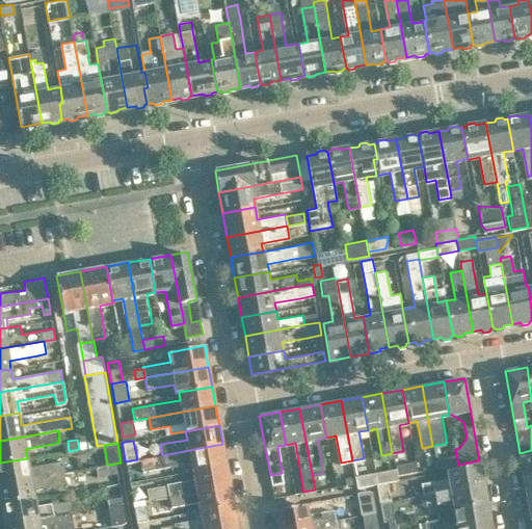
[(192,470),(225,464),(222,444),(162,455),(140,458),(143,471),(164,467),(191,463),(192,470)]
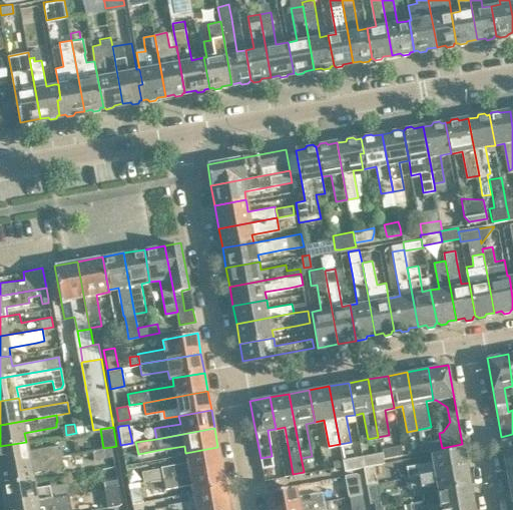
[(512,438),(502,440),(505,459),(512,457),(512,438)]
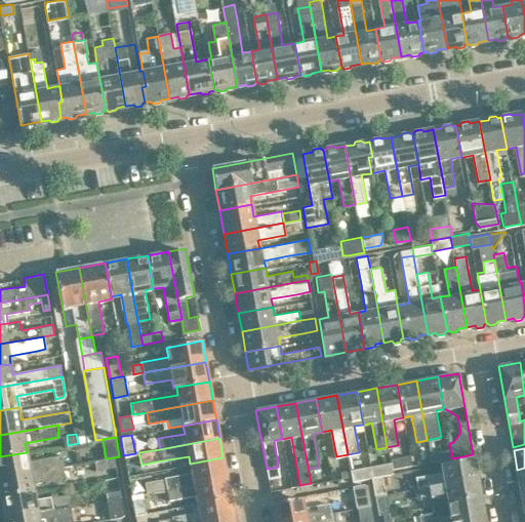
[(452,458),(450,449),(431,452),(433,462),(452,458)]
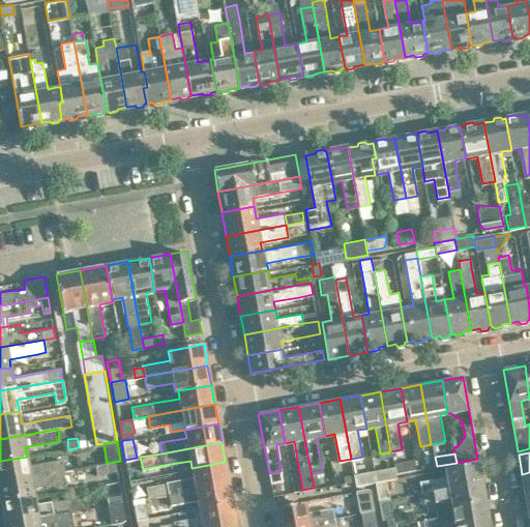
[(0,482),(63,471),(65,471),(63,458),(28,464),(27,457),(0,461),(0,482)]
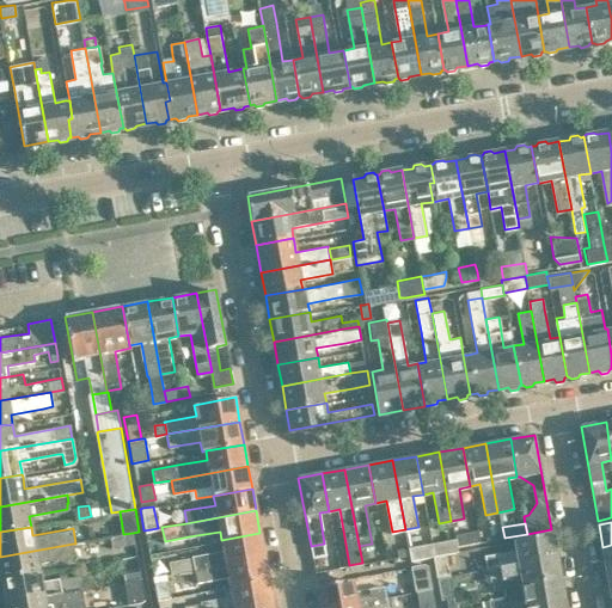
[(453,533),(454,539),(456,546),(479,542),(477,529),(453,533)]
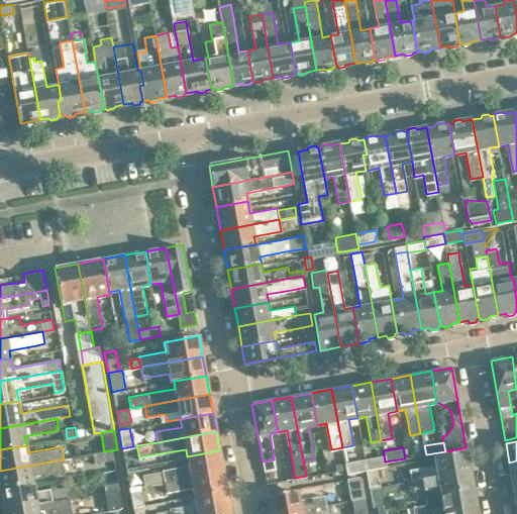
[(104,451),(93,453),(94,463),(114,458),(112,450),(104,451)]
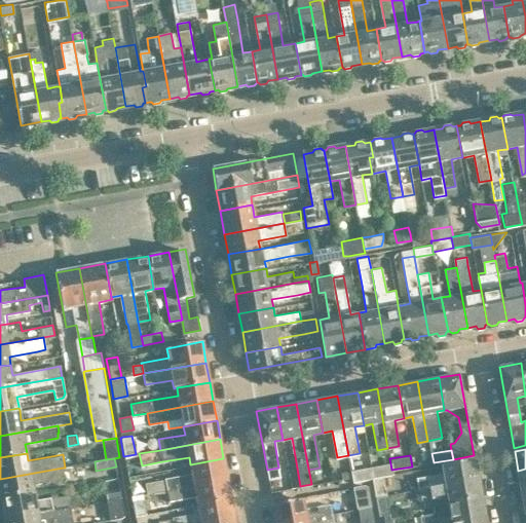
[(146,492),(167,488),(227,479),(223,458),(190,464),(191,473),(165,477),(144,481),(146,492)]
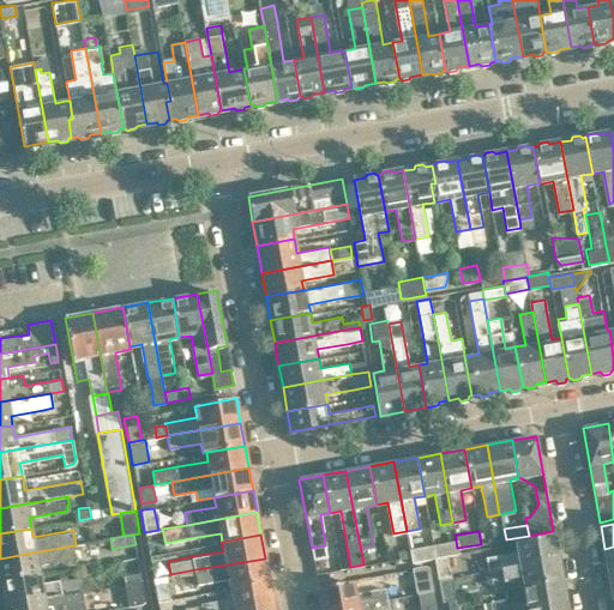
[(486,557),(488,572),(558,560),(554,536),(516,542),(517,551),(486,557)]
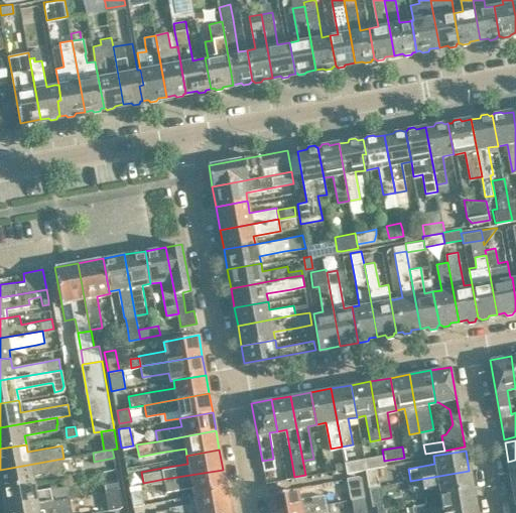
[(364,459),(366,469),(375,467),(385,465),(384,461),(383,455),(364,459)]
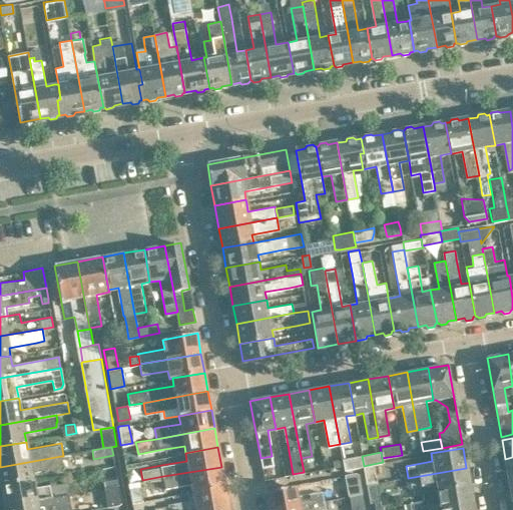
[(0,467),(1,474),(0,475),(0,481),(0,482),(3,484),(3,486),(33,480),(31,472),(63,466),(61,456),(0,467)]
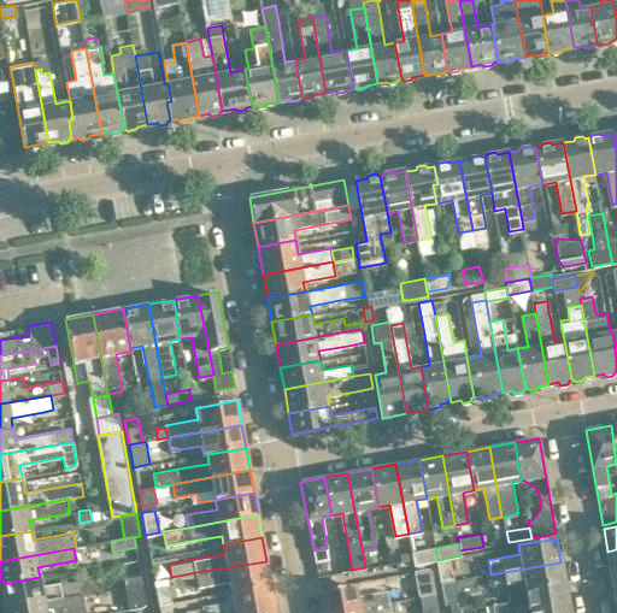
[(327,548),(313,550),(316,561),(329,559),(327,548)]
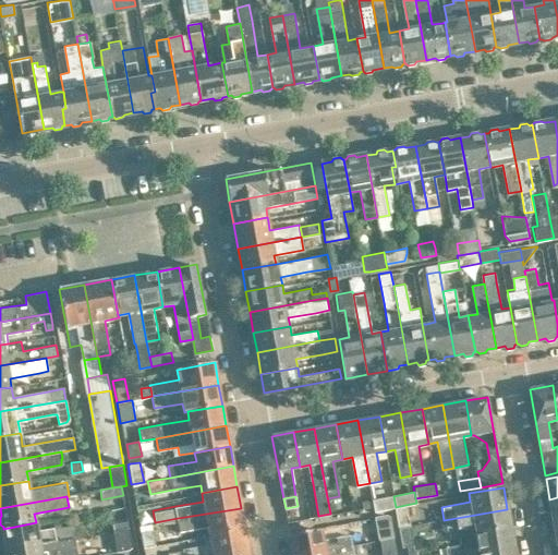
[(396,507),(393,496),(373,499),(374,506),(375,510),(396,507)]
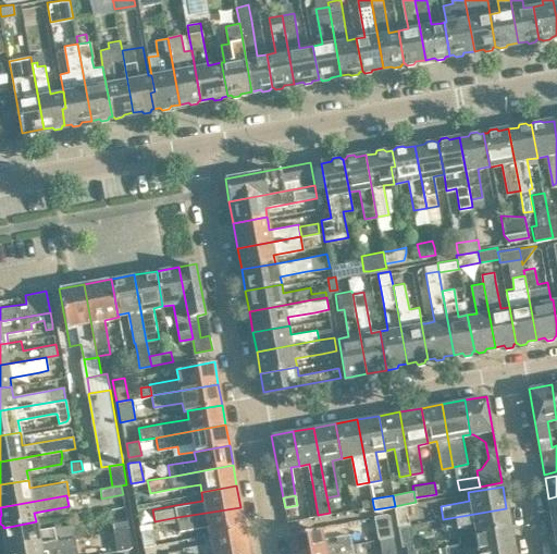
[(359,499),(361,507),(373,505),(372,499),(372,496),(359,499)]
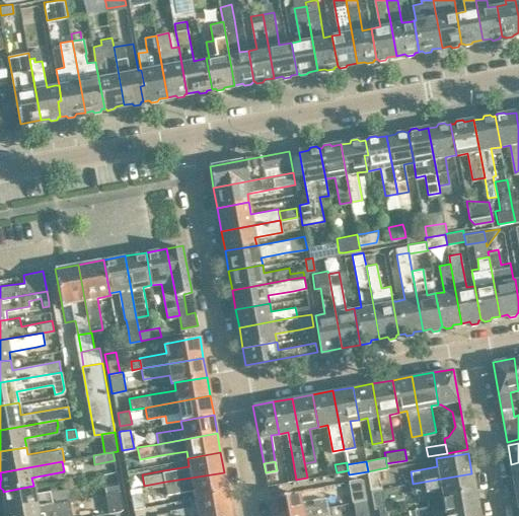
[(371,491),(380,489),(377,469),(368,471),(371,491)]
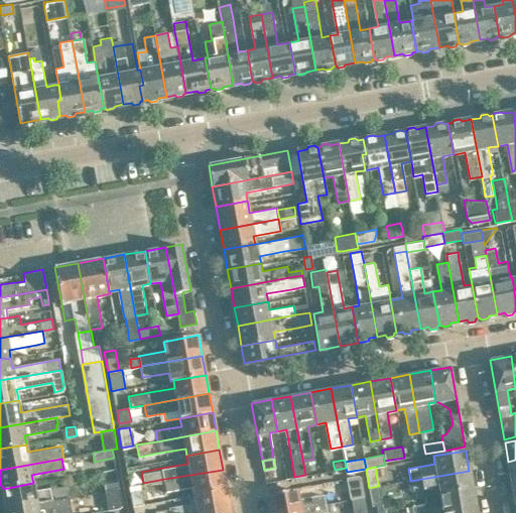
[(192,494),(226,488),(223,470),(164,479),(166,490),(191,485),(192,494)]
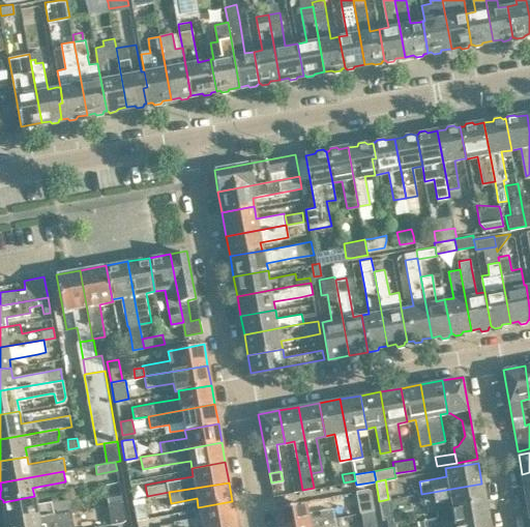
[(481,484),(421,494),(423,504),(450,499),(452,508),(486,502),(481,484)]
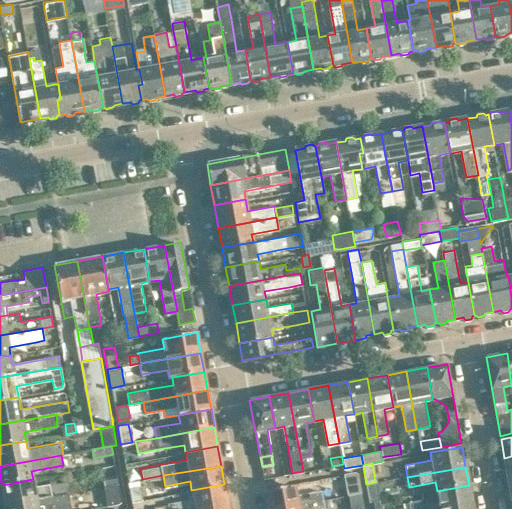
[(356,472),(343,474),(347,496),(362,493),(359,473),(356,472)]
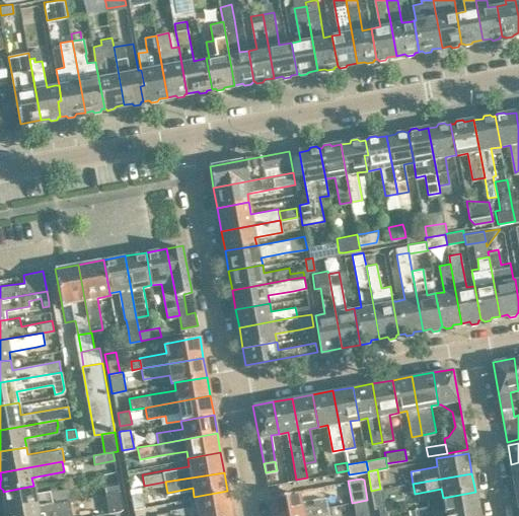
[(3,492),(1,495),(2,501),(5,503),(7,511),(69,500),(72,499),(70,488),(34,494),(33,486),(3,492)]
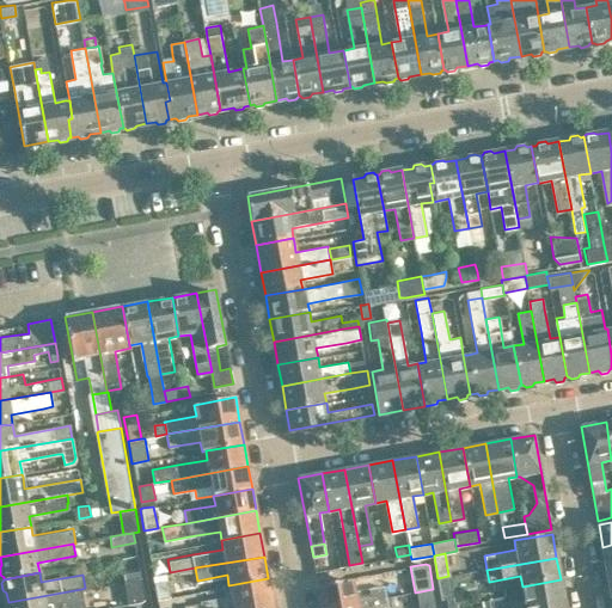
[(166,572),(152,576),(157,599),(170,596),(166,572)]
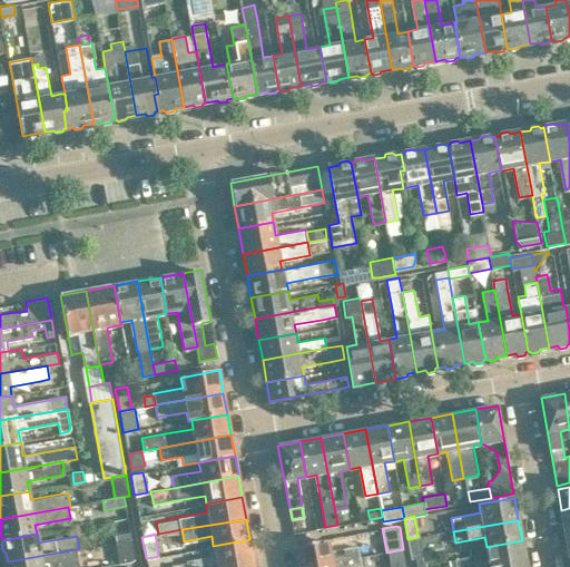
[(418,537),(408,539),(412,559),(414,559),(422,558),(418,537)]
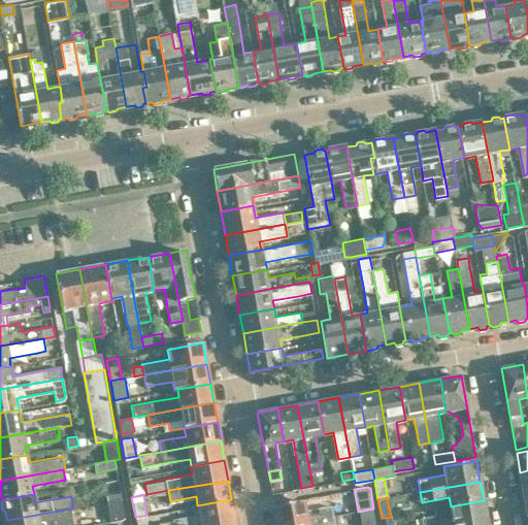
[(125,517),(122,499),(106,501),(109,520),(124,518),(125,517)]
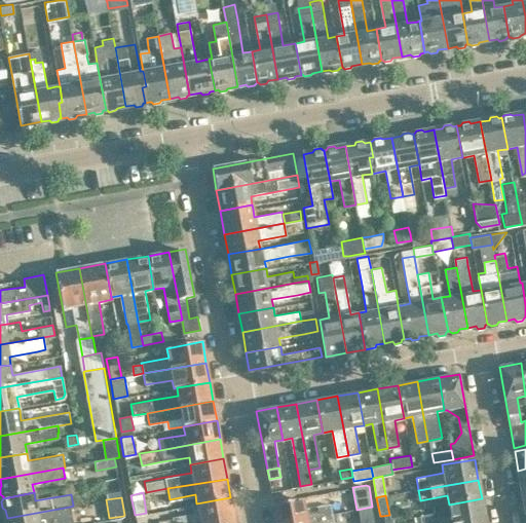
[(204,522),(234,518),(230,497),(196,503),(198,511),(173,516),(173,519),(159,521),(158,522),(204,522)]
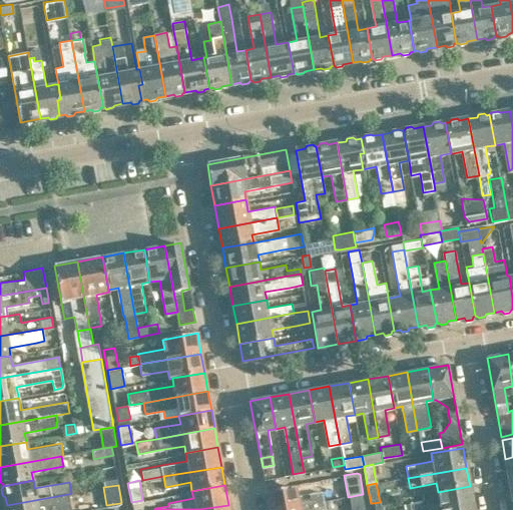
[(267,491),(270,509),(323,501),(322,492),(298,496),(296,486),(267,491)]
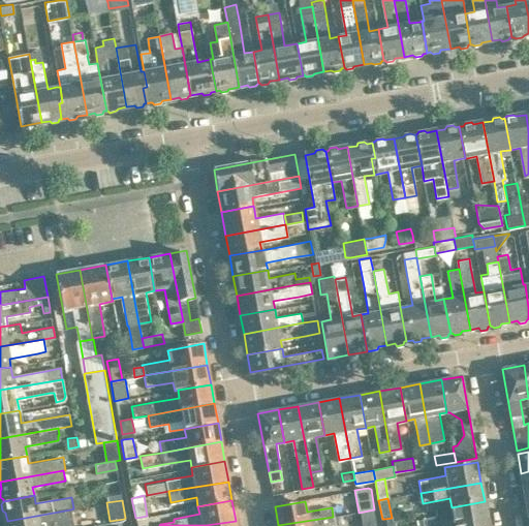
[(422,525),(454,525),(488,520),(485,501),(434,509),(436,516),(421,519),(422,525)]
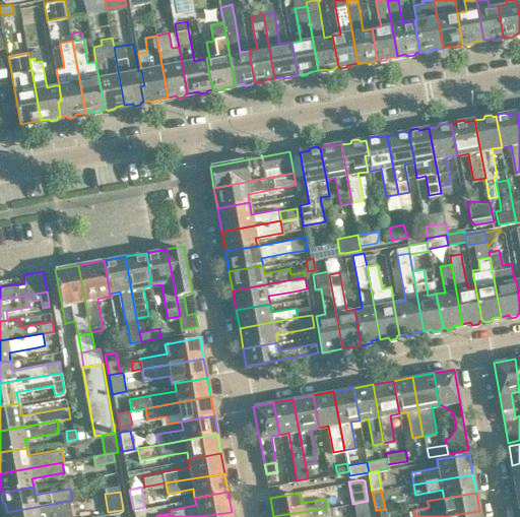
[(72,516),(69,501),(7,512),(7,516),(72,516)]
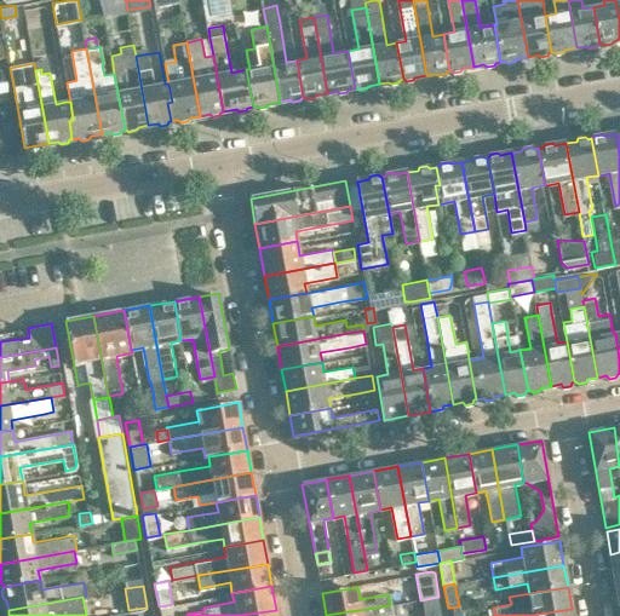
[(442,615),(438,597),(420,600),(423,615),(442,615)]
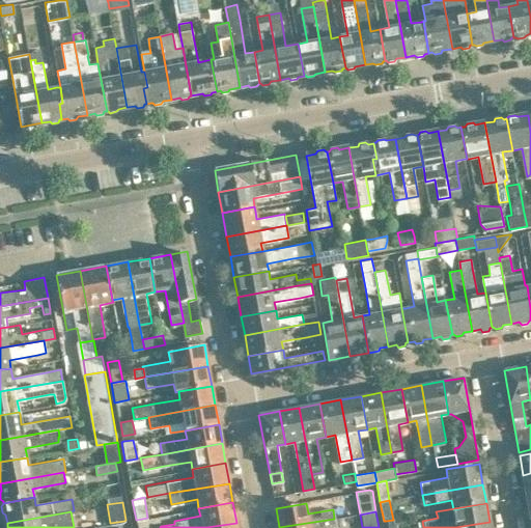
[(334,519),(279,527),(335,527),(339,527),(337,518),(334,519)]
